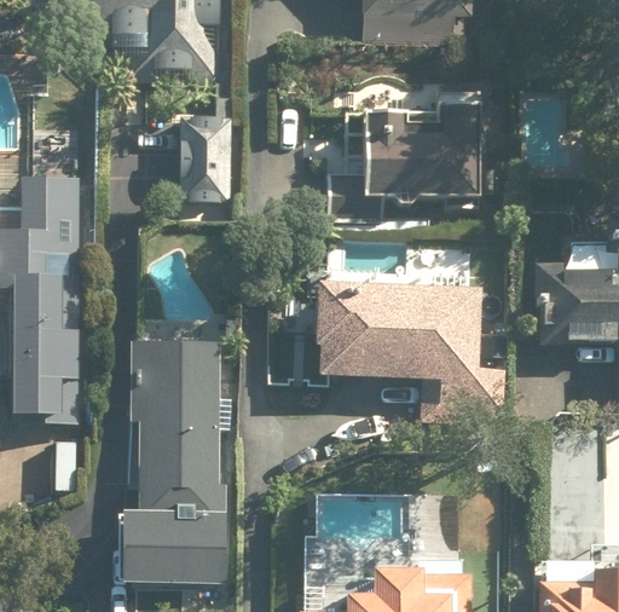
[(224,81),(224,0),(56,0),(56,36),(122,38),(122,81),(224,81)]
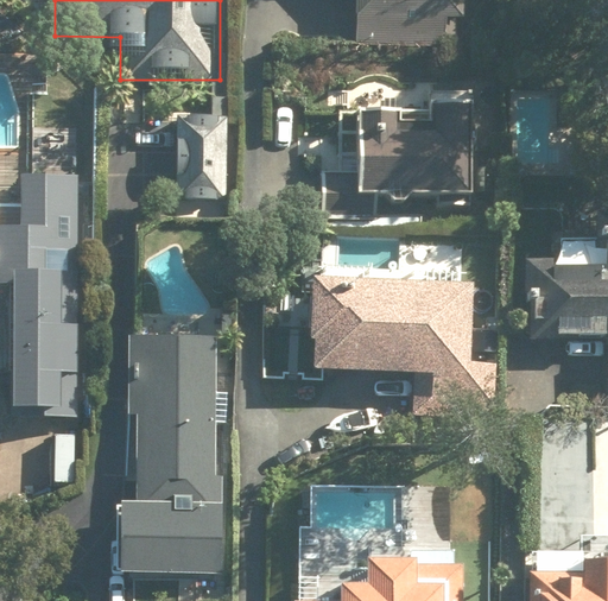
[(355,0),(355,37),(462,39),(462,0),(355,0)]
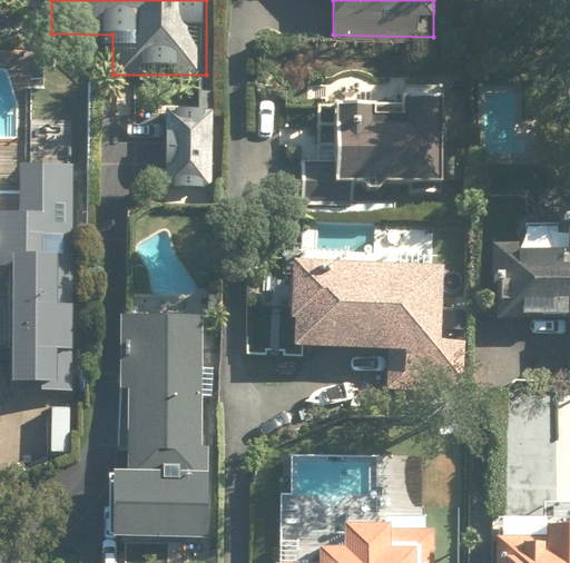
[(300,156),(298,200),(354,200),(354,180),(441,181),(442,82),(402,81),(402,111),(374,111),(374,101),(334,101),(333,156),(300,156)]
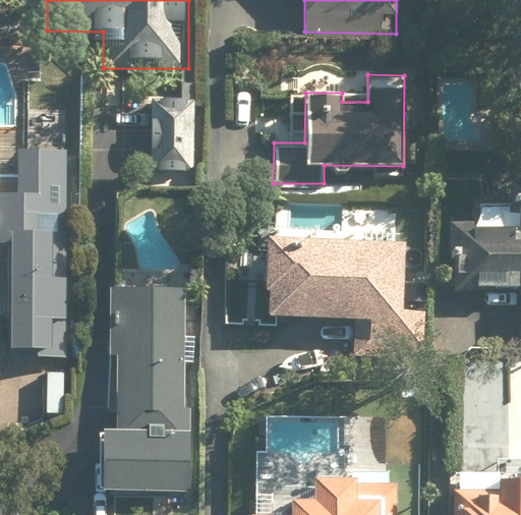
[(194,96),(151,95),(150,172),(193,173),(194,96)]
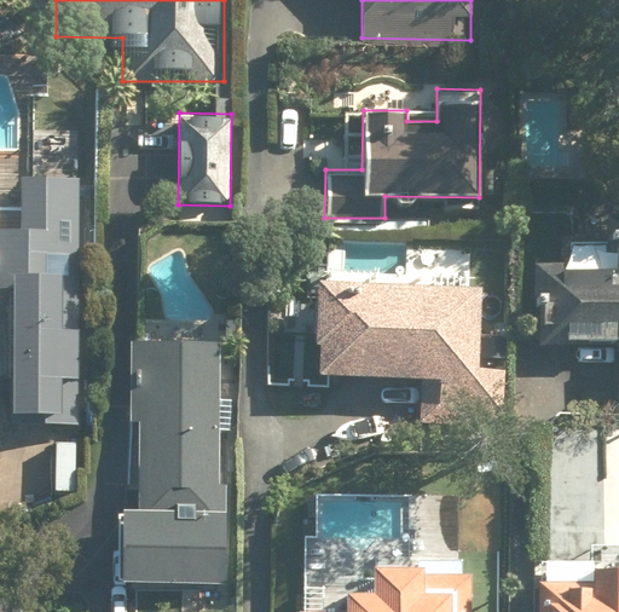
[(79,423),(80,160),(41,160),(41,172),(16,171),(16,217),(0,215),(0,288),(12,288),(11,422),(79,423)]
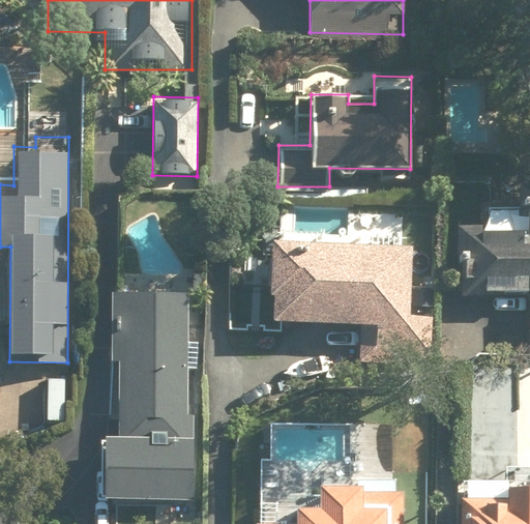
[(528,352),(529,352),(529,182),(518,182),(518,204),(487,204),(488,224),(457,224),(457,294),(528,294),(528,352)]
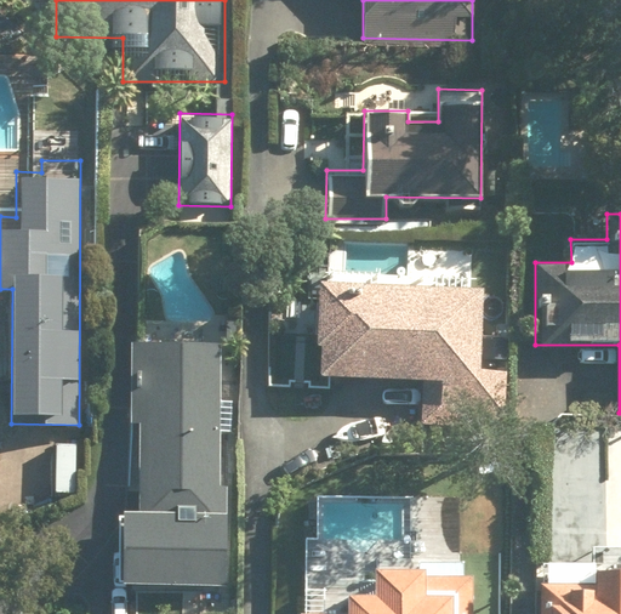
[(482,286),(317,280),(314,377),(423,381),(422,422),(503,426),(506,370),(479,369),(482,286)]
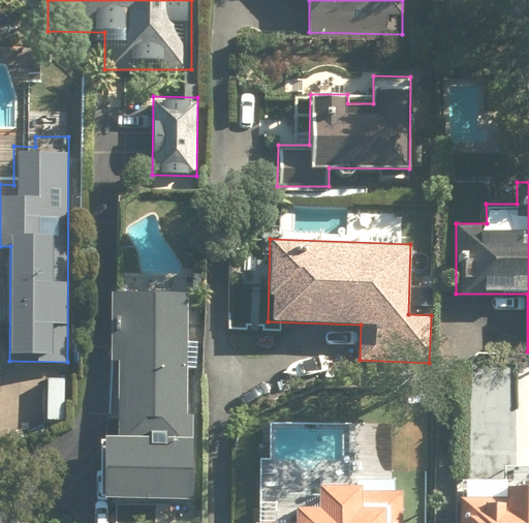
[(100,496),(193,496),(194,408),(189,408),(190,288),(112,288),(112,361),(118,361),(118,434),(101,434),(100,496)]
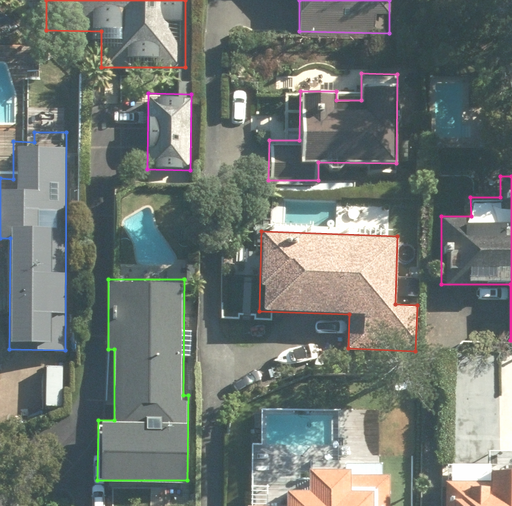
[(245,505),(390,505),(390,460),(346,460),(346,469),(300,469),(300,491),(284,491),(284,505),(245,505)]
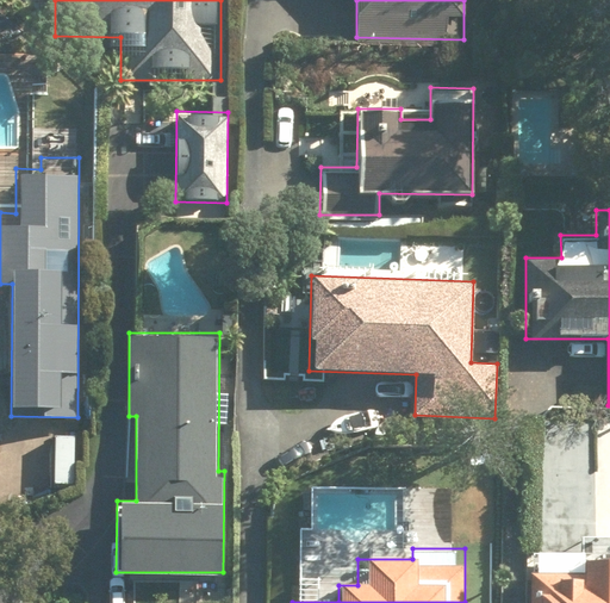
[(583,571),(530,571),(530,602),(609,602),(609,559),(583,560),(583,571)]
